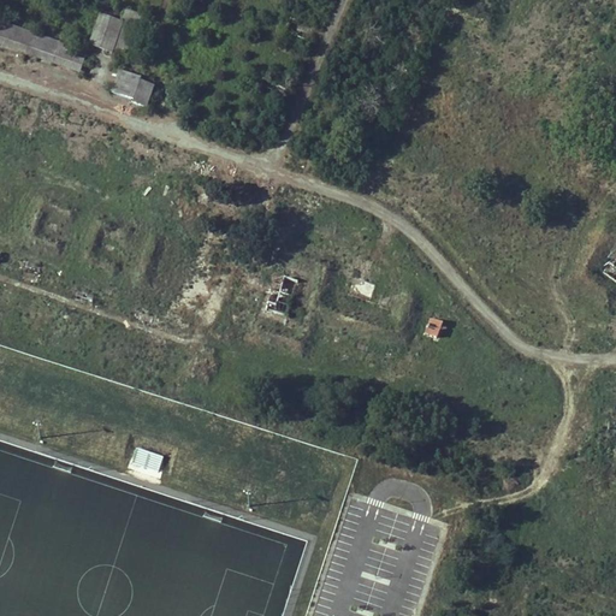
[(90,46),(113,53),(114,51),(131,57),(144,17),(128,12),(123,24),(100,17),(90,46)]
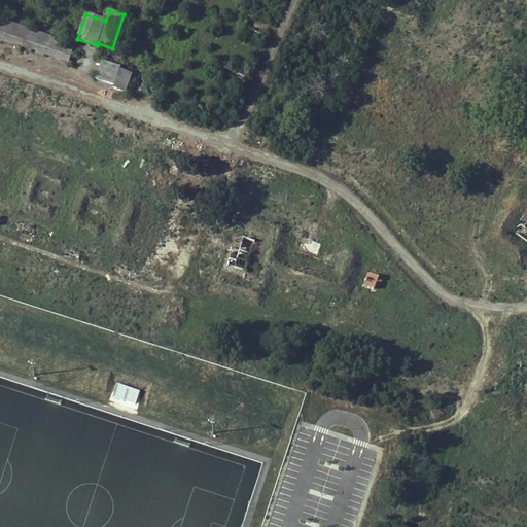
[(0,38),(68,63),(72,51),(49,42),(51,36),(0,18),(0,38)]
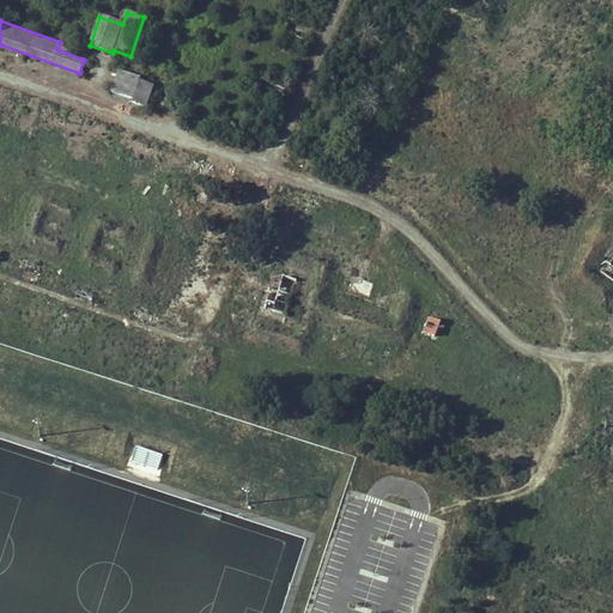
[(119,71),(110,92),(133,101),(132,103),(146,108),(153,89),(139,84),(140,80),(119,71)]
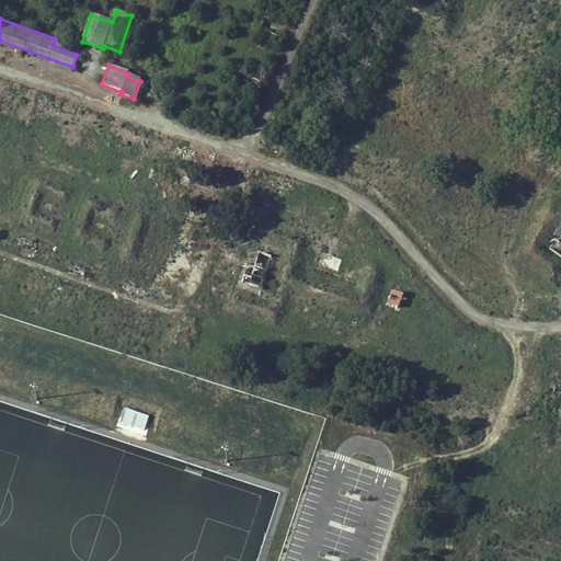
[(35,101),(24,96),(16,117),(27,122),(35,101)]
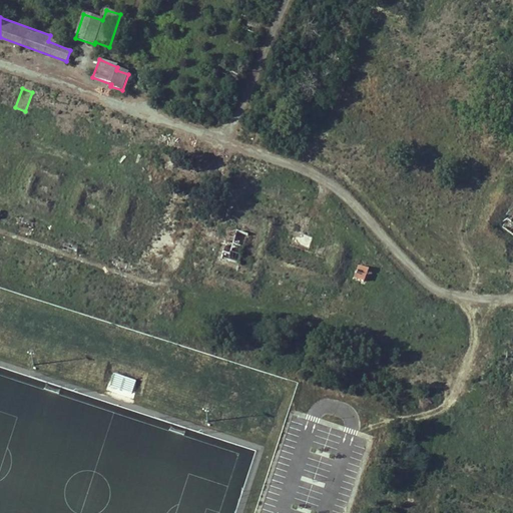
[(512,233),(512,212),(503,226),(512,233)]
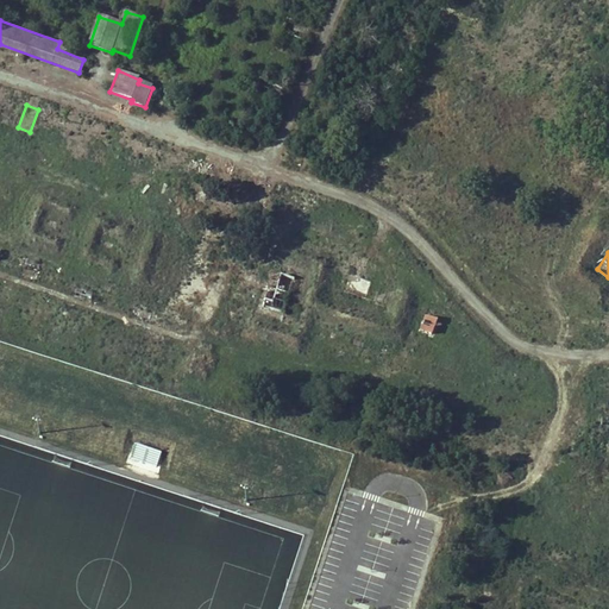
[(267,270),(257,305),(284,313),(294,278),(267,270)]
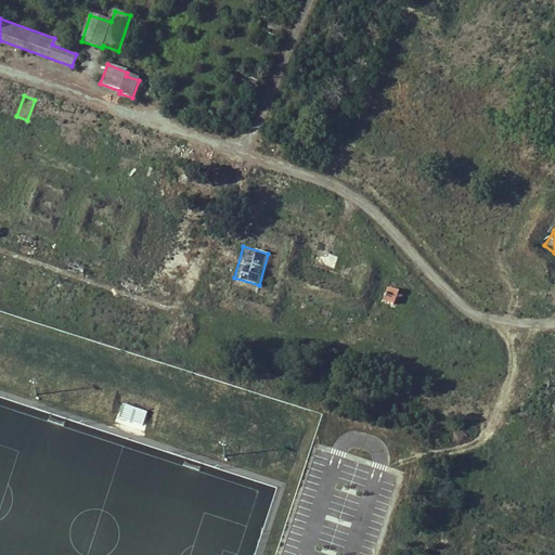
[(334,270),(339,257),(323,249),(317,263),(334,270)]
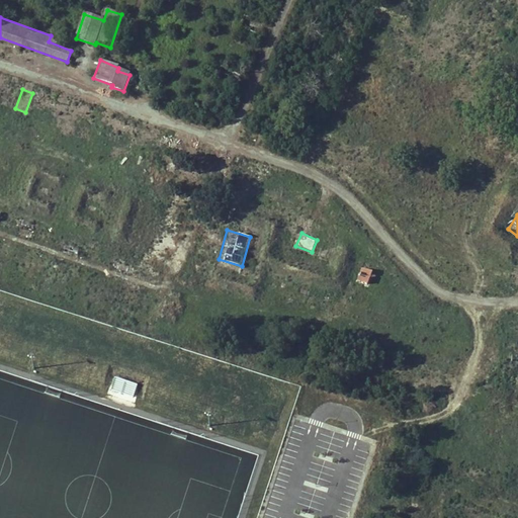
[(219,259),(217,266),(240,272),(242,266),(219,259)]
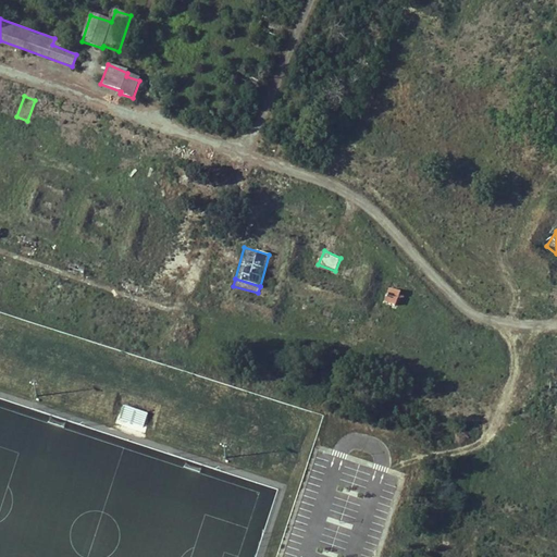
[(400,292),(391,289),(386,301),(397,305),(400,292)]
